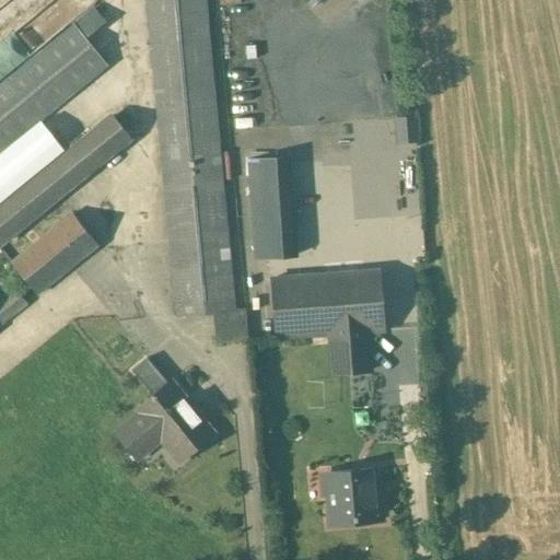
[(206,0),(144,0),(174,318),(211,314),(211,311),(235,308),(206,0)]
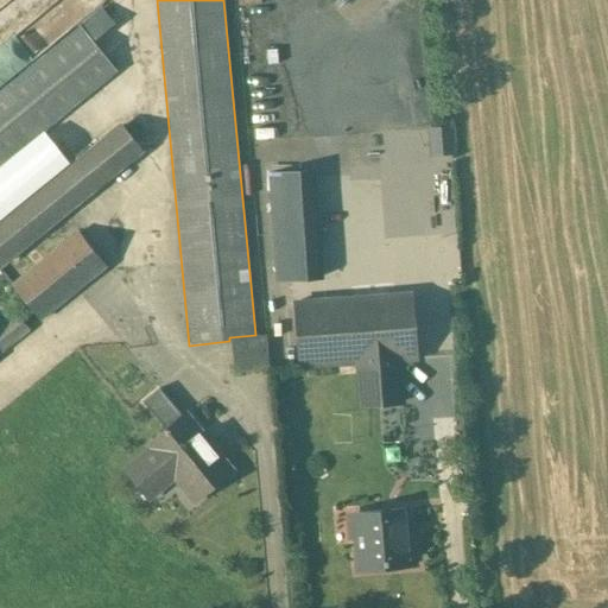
[(78,30),(0,92),(0,163),(113,75),(78,30)]
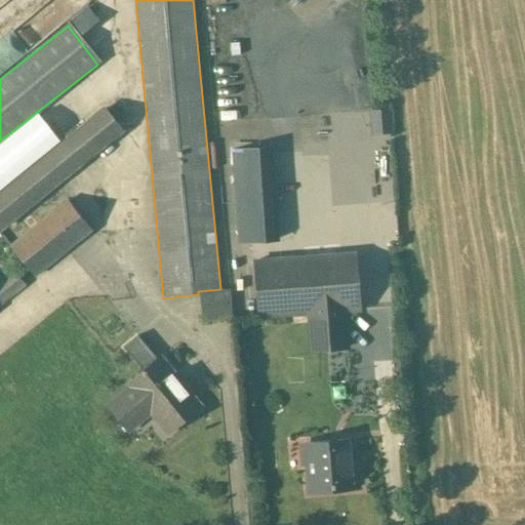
[(107,103),(0,191),(0,225),(123,123),(107,103)]
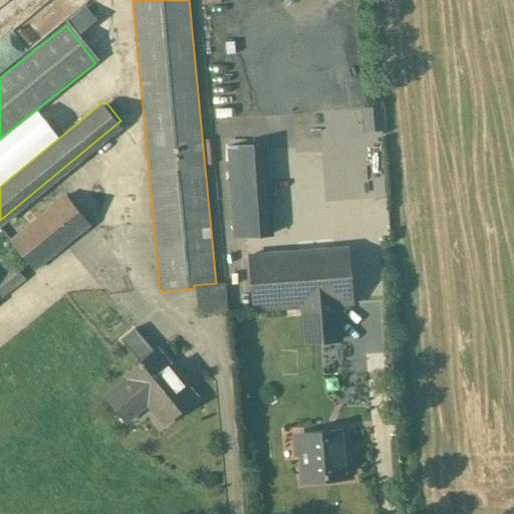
[(364,132),(384,131),(382,105),(362,106),(364,132)]
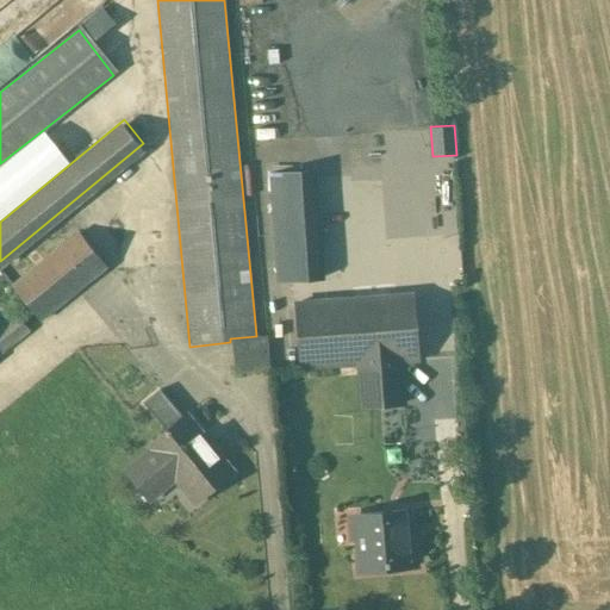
[(312,174),(274,176),(280,249),(318,246),(312,174)]
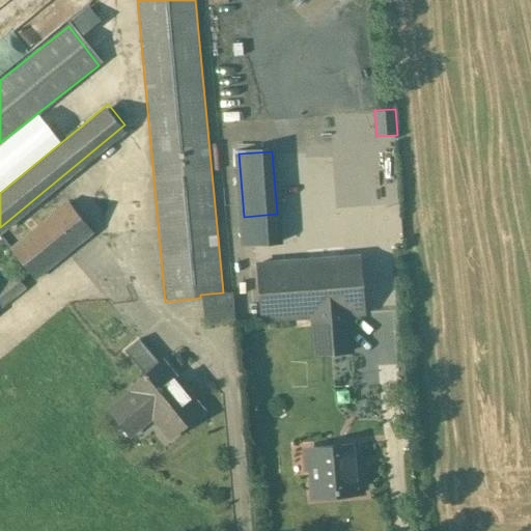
[(67,201),(11,249),(33,274),(88,227),(67,201)]
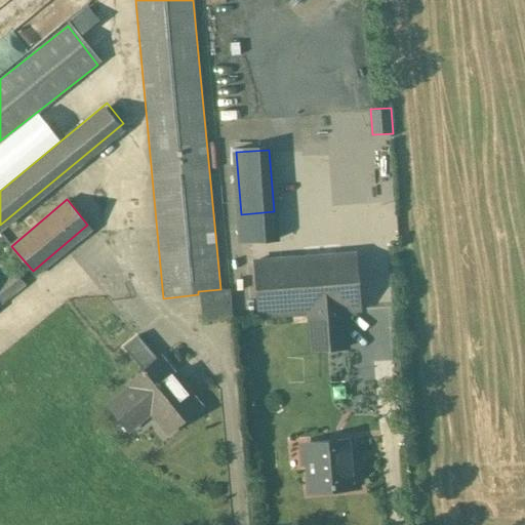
[(274,211),(241,214),(243,241),(276,238),(274,211)]
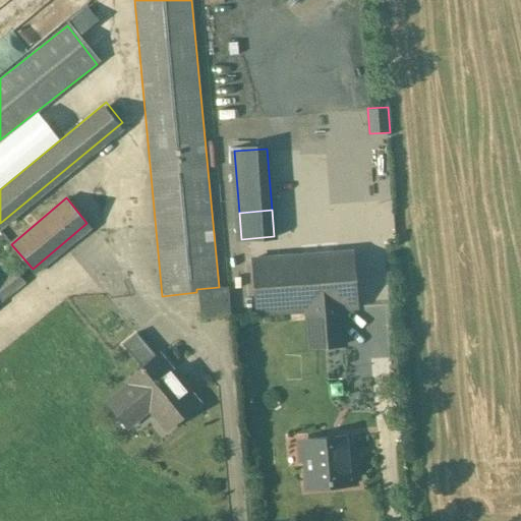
[(353,251),(249,258),(253,312),(306,308),(342,306),(357,305),(353,251)]
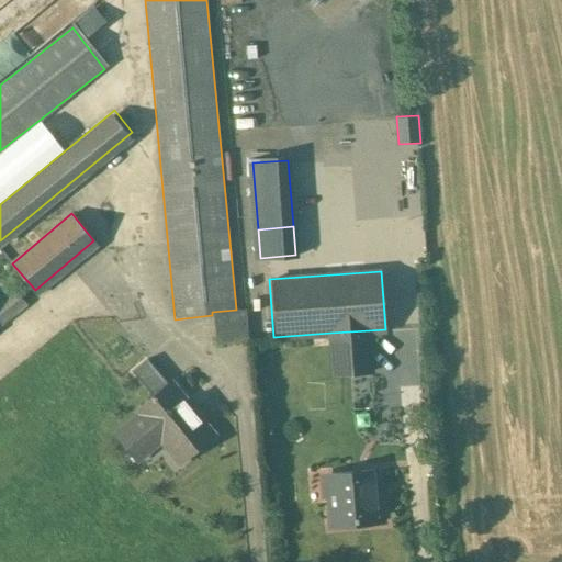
[(0,319),(24,299),(11,283),(0,292),(0,319)]
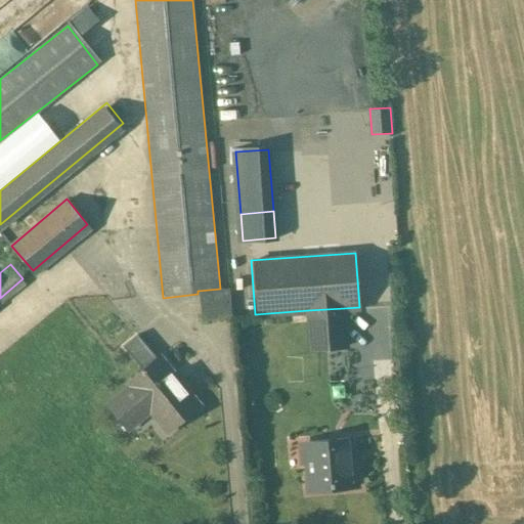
[(220,289),(198,291),(198,294),(201,319),(232,316),(229,288),(220,289)]
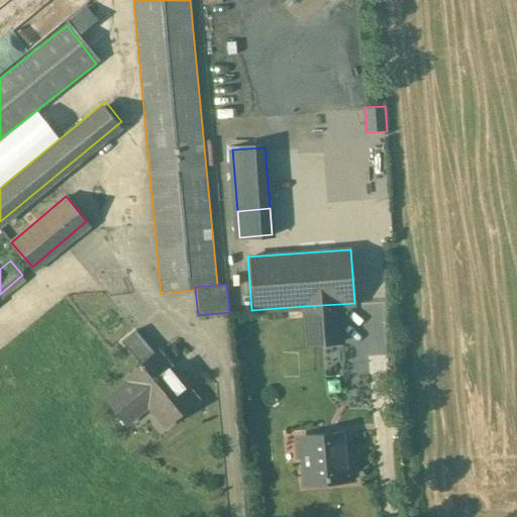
[(339,304),(304,306),(307,344),(342,341),(339,304)]
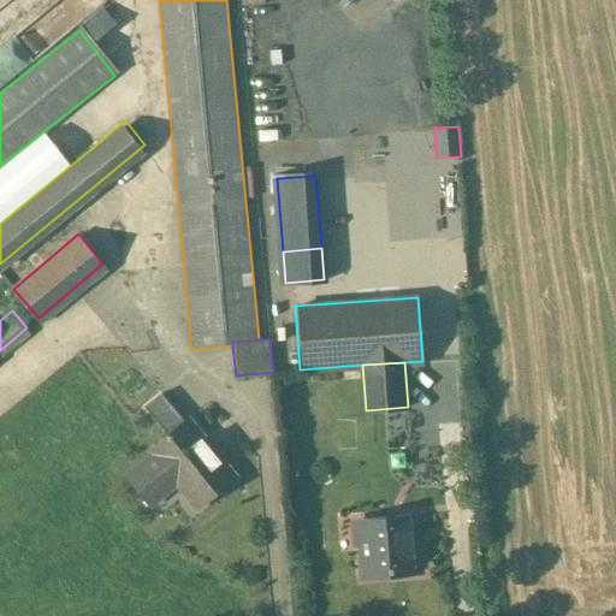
[(234,478),(185,419),(183,421),(160,394),(143,407),(166,434),(148,449),(153,454),(125,477),(148,505),(177,481),(197,507),(234,478)]
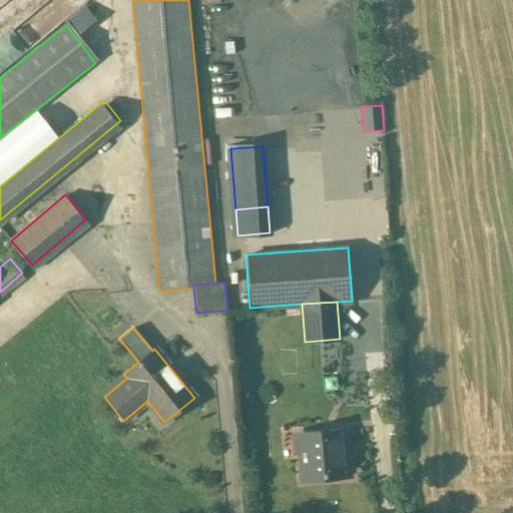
[(342,431),(300,434),(304,480),(351,476),(349,458),(344,459),(342,431)]
